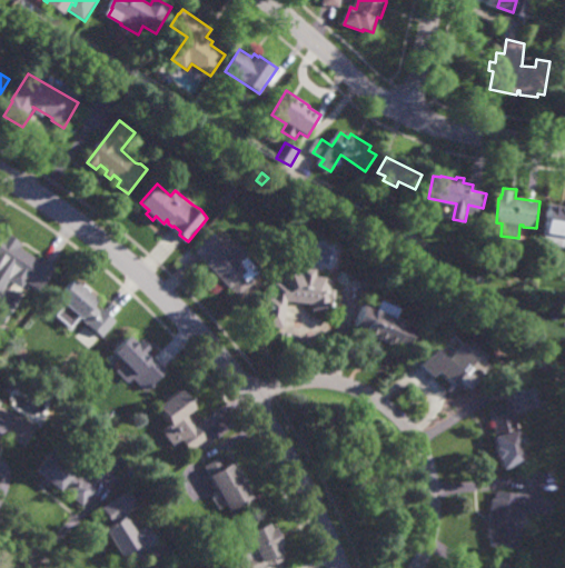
[(564,247),(544,243),(551,202),(564,205),(564,247)]
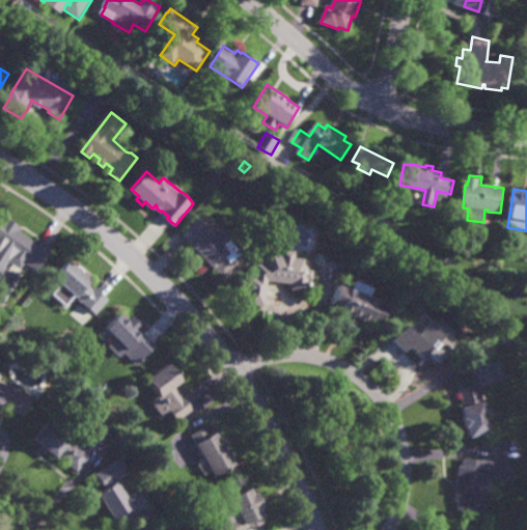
[(37,242),(39,239),(54,248),(40,270),(26,260),(22,268),(8,259),(14,252),(7,249),(4,254),(0,251),(0,224),(5,216),(23,226),(21,231),(37,242)]
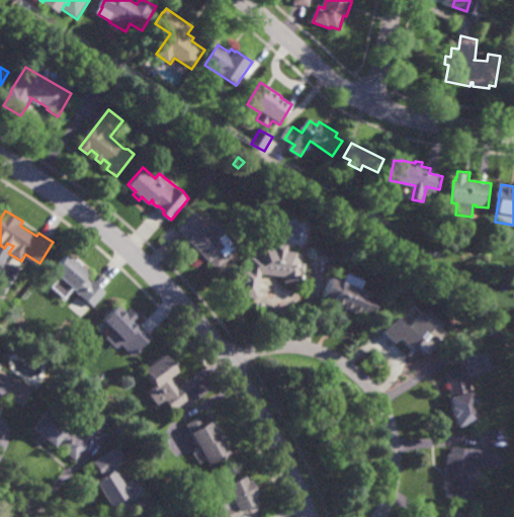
[(211,228),(220,222),(231,233),(223,242),(225,245),(224,246),(233,256),(219,269),(209,259),(208,259),(188,238),(189,238),(189,237),(180,227),(195,211),(211,228)]
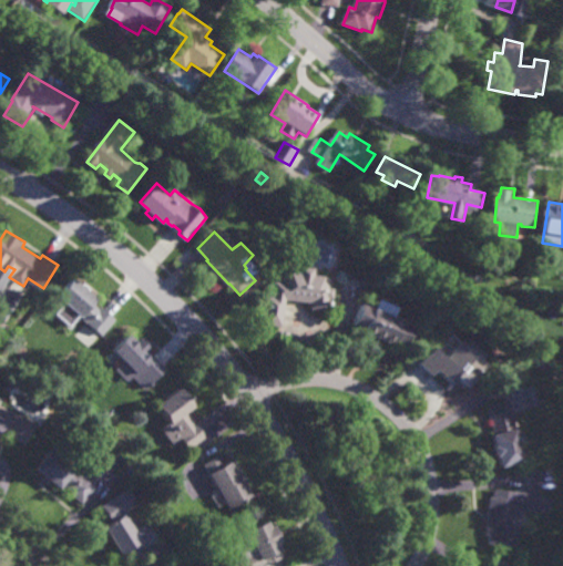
[(327,246),(313,242),(316,233),(330,237),(327,246)]
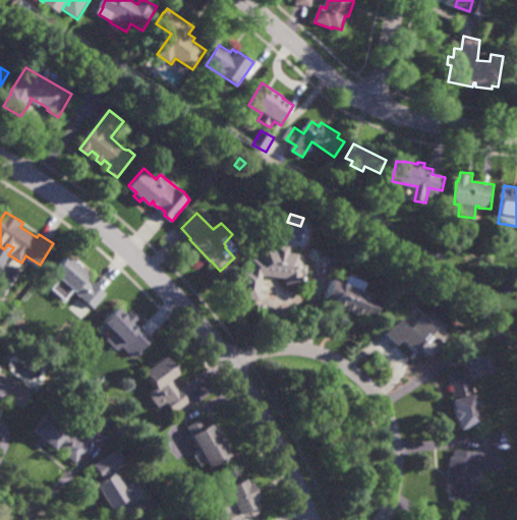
[(304,264),(308,265),(307,273),(303,273),(301,285),(290,283),(290,277),(263,274),(260,298),(240,297),(244,270),(251,271),(252,257),(263,258),(266,236),(277,238),(277,243),(289,244),(288,250),(298,251),(298,252),(305,253),(304,264)]
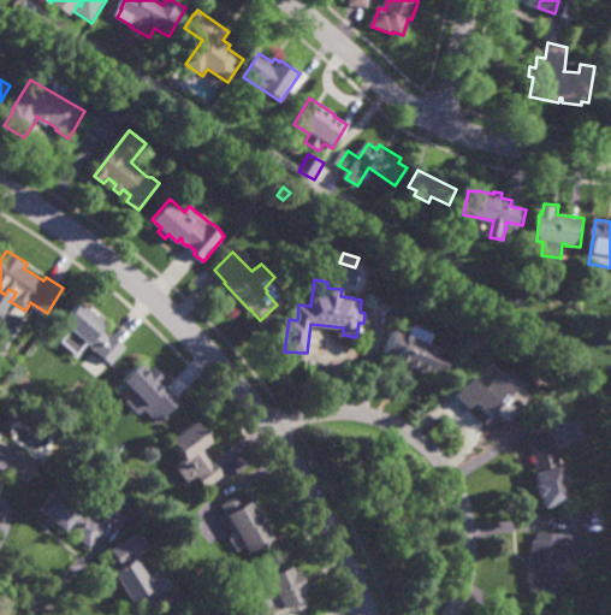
[(92,308),(93,308),(98,313),(96,314),(106,323),(101,329),(108,336),(111,332),(126,347),(111,364),(88,343),(89,342),(65,320),(82,300),(92,308)]
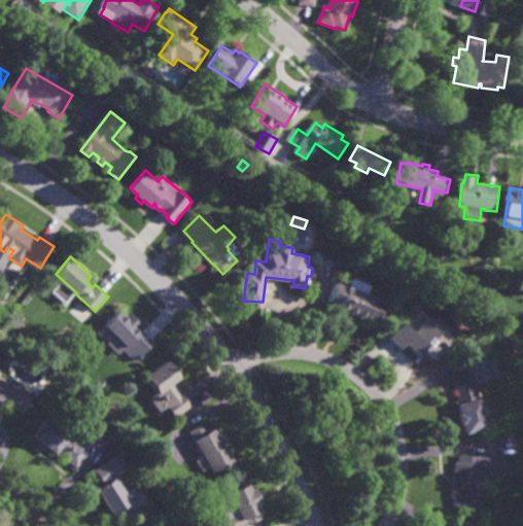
[(344,284),(345,282),(377,295),(376,297),(387,302),(379,322),(369,318),(369,320),(338,308),(340,304),(330,300),(338,281),(344,284)]
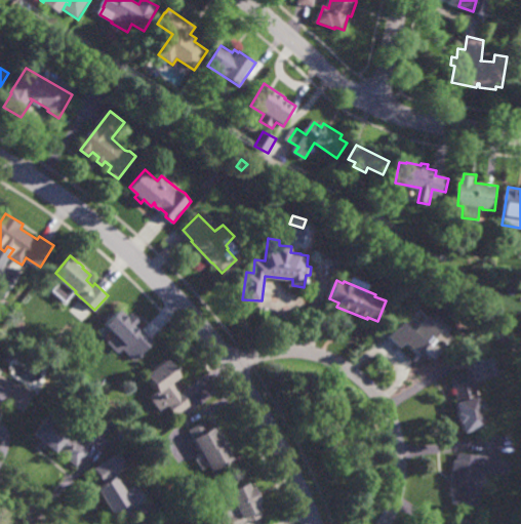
[(142,329),(142,328),(155,340),(135,360),(123,349),(127,345),(106,323),(121,308),(142,329)]
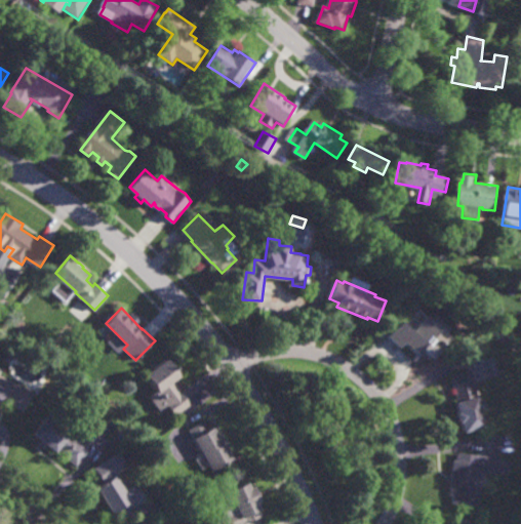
[(454,334),(444,345),(446,347),(446,348),(442,352),(442,353),(439,356),(437,355),(434,358),(426,351),(422,356),(413,348),(413,347),(407,340),(401,346),(389,335),(405,317),(408,320),(407,321),(415,329),(430,313),(454,334)]
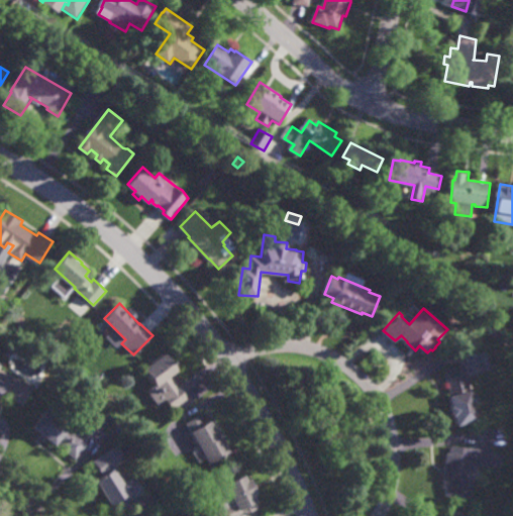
[(178,385),(179,385),(189,399),(174,410),(166,400),(159,406),(148,391),(157,385),(144,369),(166,352),(179,370),(171,376),(178,385)]
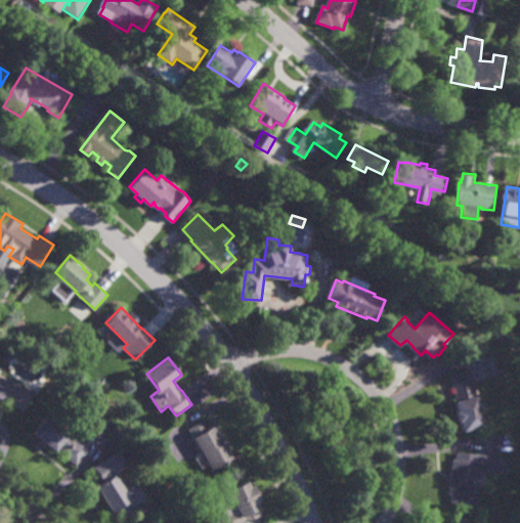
[(484,426),(463,432),(460,422),(459,422),(456,412),(458,411),(455,401),(457,400),(449,375),(469,369),(484,426)]
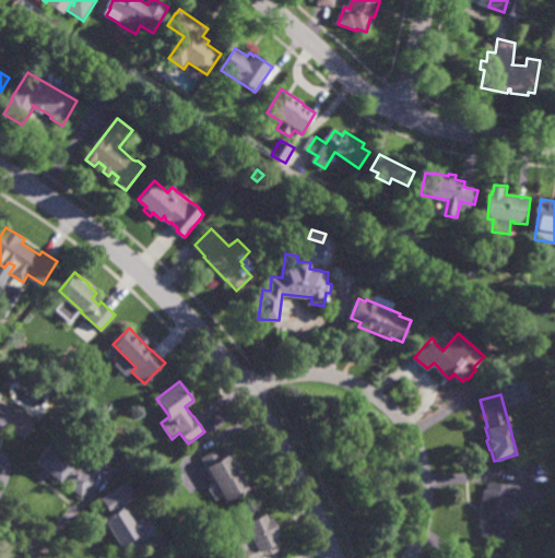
[(0,399),(38,419),(27,438),(9,428),(11,424),(7,422),(6,423),(0,424),(0,399)]
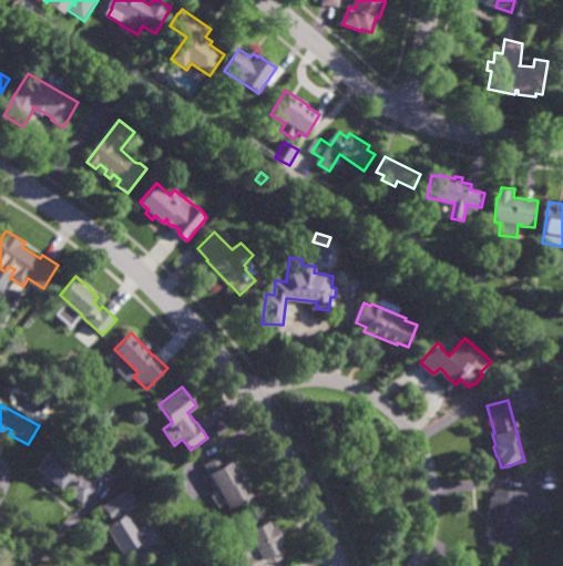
[(98,489),(84,505),(63,487),(61,489),(53,482),(50,486),(42,479),(45,475),(37,469),(52,450),(78,470),(77,471),(98,489)]
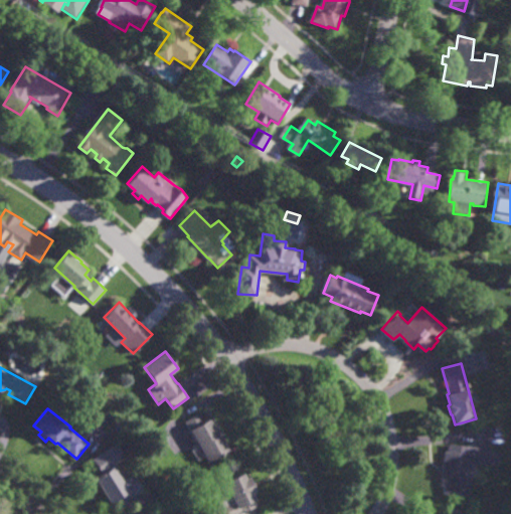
[(206,421),(211,418),(221,436),(222,435),(231,450),(210,462),(192,430),(191,431),(187,421),(202,413),(206,421)]
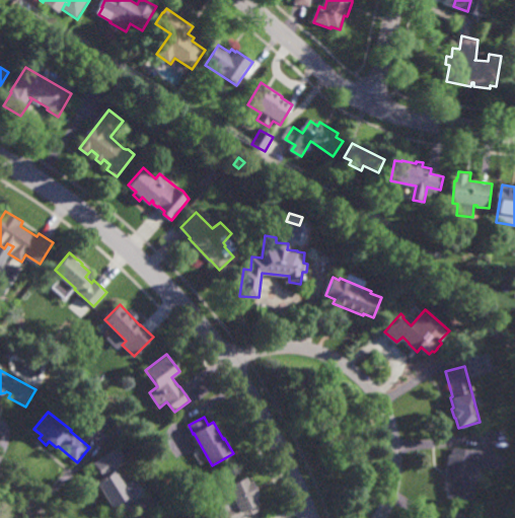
[(117,468),(122,476),(129,472),(135,482),(137,481),(146,495),(134,502),(136,505),(123,513),(117,504),(112,508),(95,483),(103,477),(94,463),(118,447),(125,459),(122,461),(124,463),(117,468)]
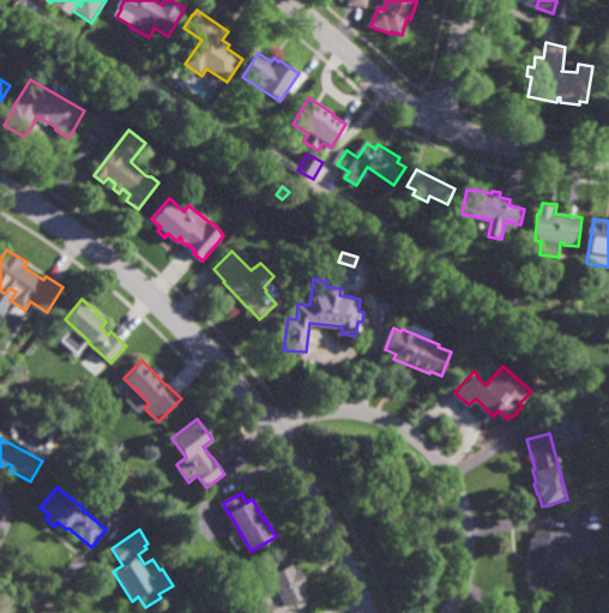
[(597,540),(595,554),(583,553),(583,557),(555,554),(554,571),(561,571),(560,593),(529,590),(529,581),(526,581),(530,539),(534,540),(535,530),(585,535),(585,539),(597,540)]
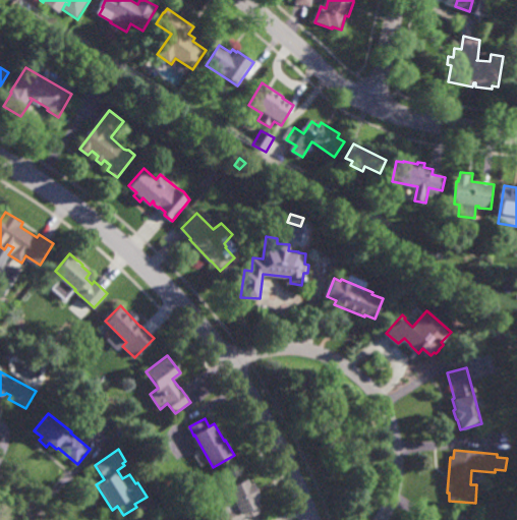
[(250,484),(253,482),(261,497),(257,499),(261,506),(257,508),(261,513),(246,519),(228,519),(223,508),(223,501),(227,497),(232,494),(229,487),(247,478),(250,484)]
